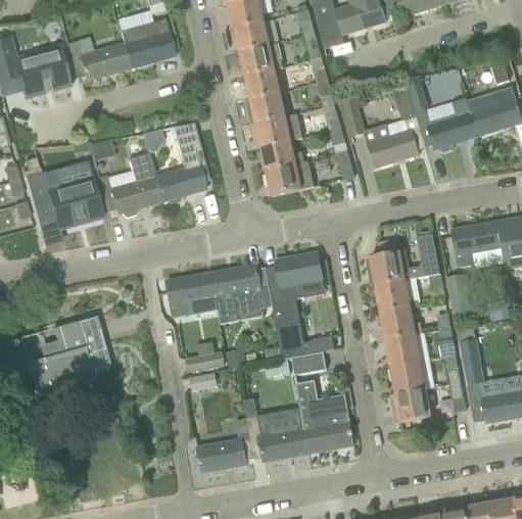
[(148,0),(151,12),(163,8),(160,0),(148,0)]
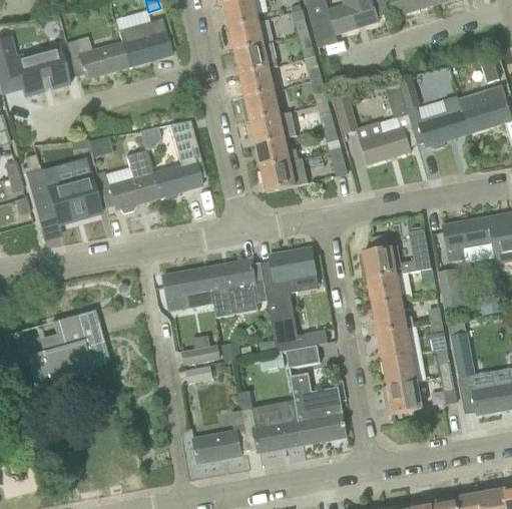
[(239,0),(224,3),(229,27),(259,20),(253,0),(239,0)]
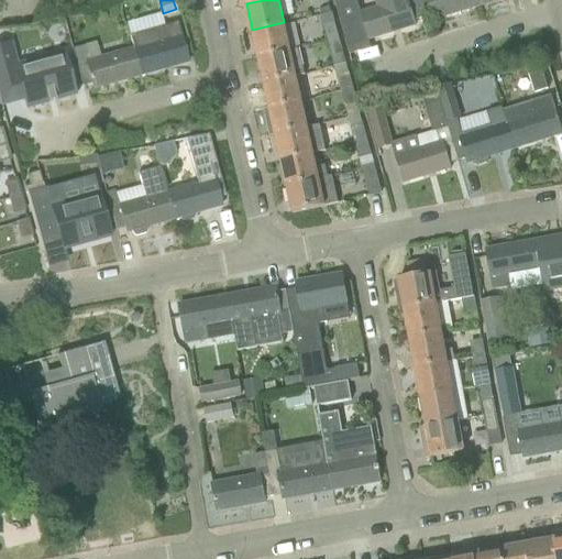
[(335,0),(345,35),(366,29),(368,36),(416,23),(414,18),(422,15),(418,0),(377,0),(378,3),(361,9),(357,0),(335,0)]
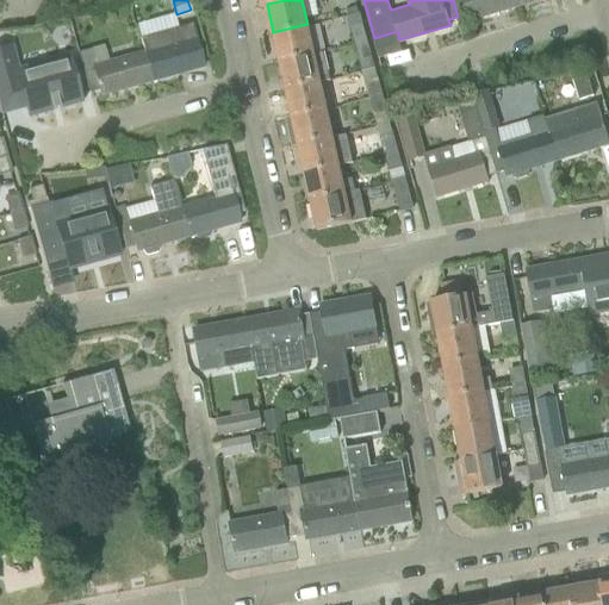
[(470,19),(520,4),(519,0),(453,0),(458,17),(467,13),(470,19)]
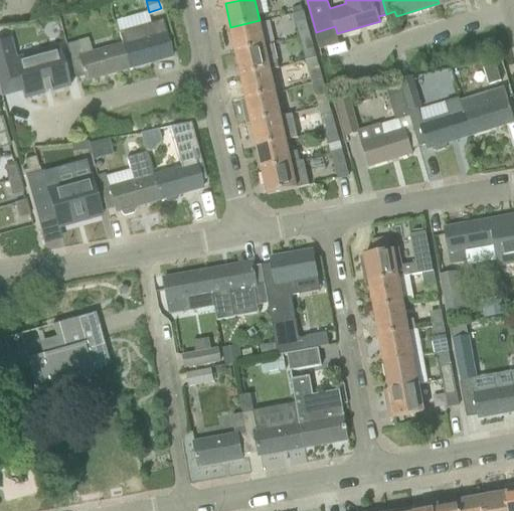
[(150,22),(119,30),(122,41),(129,66),(172,54),(162,19),(162,18),(150,22)]
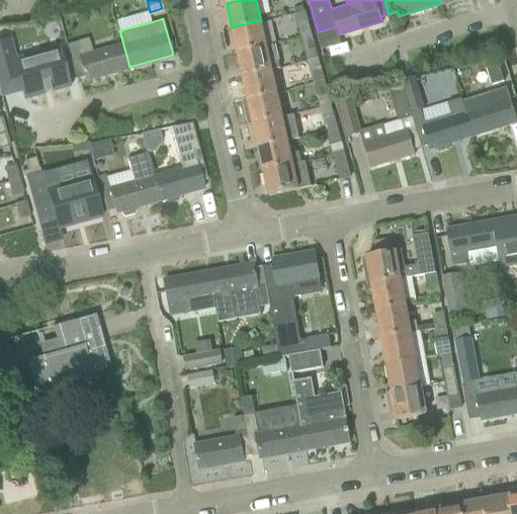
[(308,18),(296,21),(300,35),(302,35),(312,32),(308,18)]
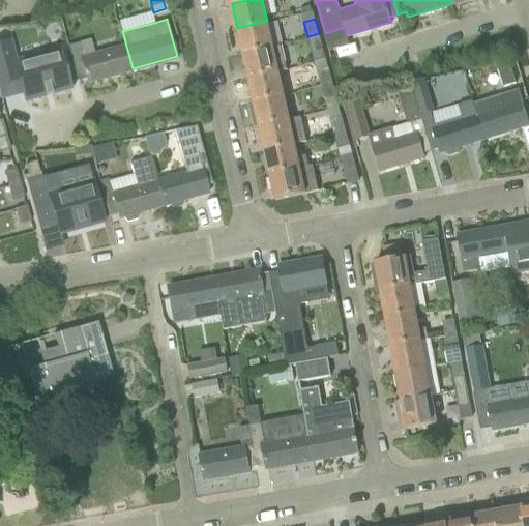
[(243,52),(273,46),(267,21),(237,28),(243,52)]
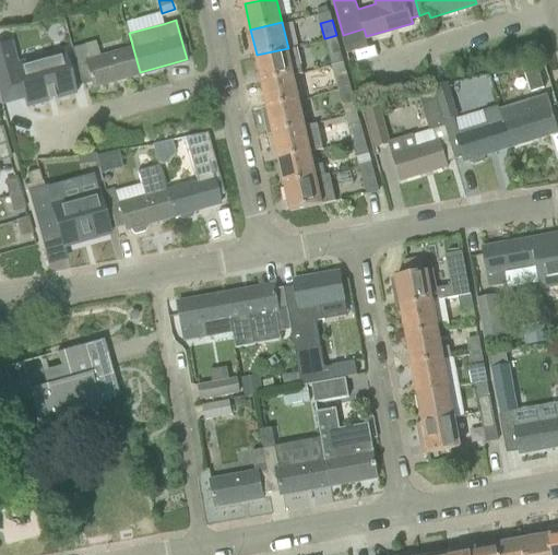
[(325,38),(324,38),(329,55),(341,51),(336,35),(325,38)]
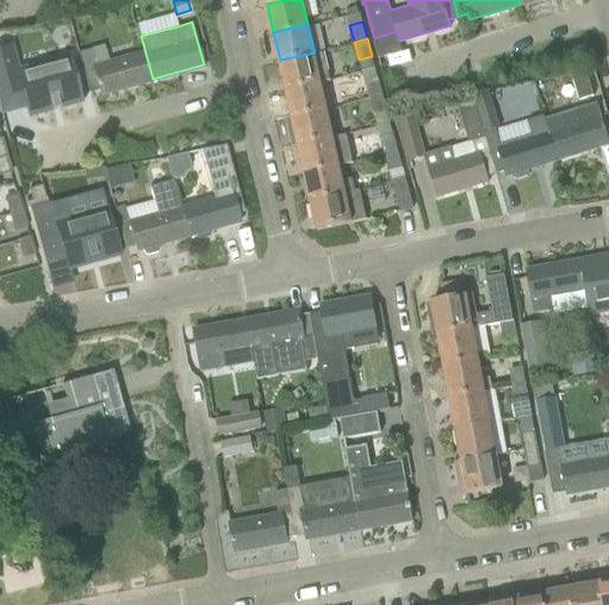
[(144,49),(109,58),(105,43),(79,50),(80,55),(89,91),(99,88),(101,93),(153,79),(144,49)]
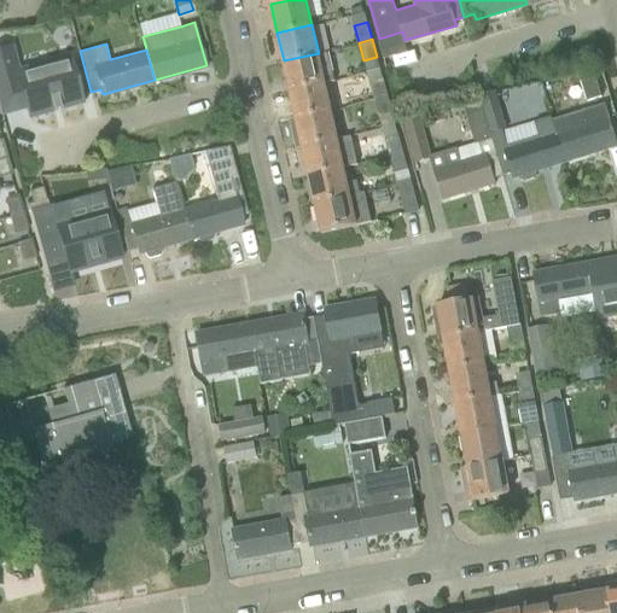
[(11,45),(0,47),(0,107),(1,112),(24,106),(27,105),(28,110),(29,115),(34,114),(53,109),(53,110),(54,109),(54,107),(59,106),(59,107),(62,107),(60,106),(82,100),(75,74),(70,54),(21,69),(18,69),(11,45)]
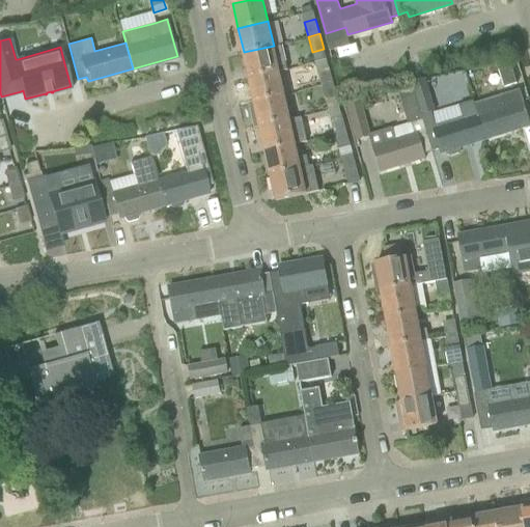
[(279,70),(287,67),(282,45),(274,47),(274,46),(244,52),(249,77),(279,70)]
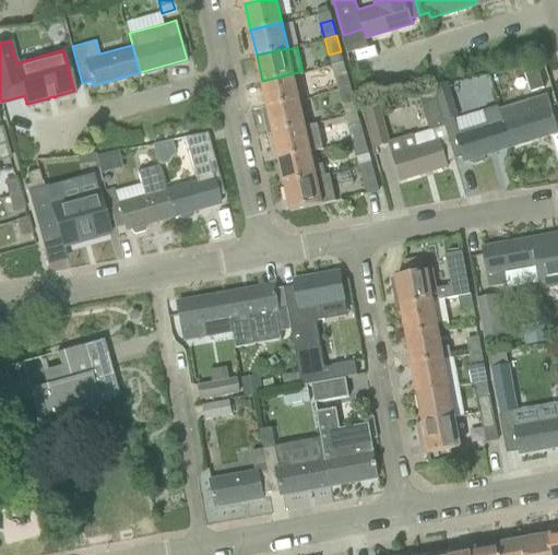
[(538,68),(525,71),(531,90),(544,85),(538,68)]
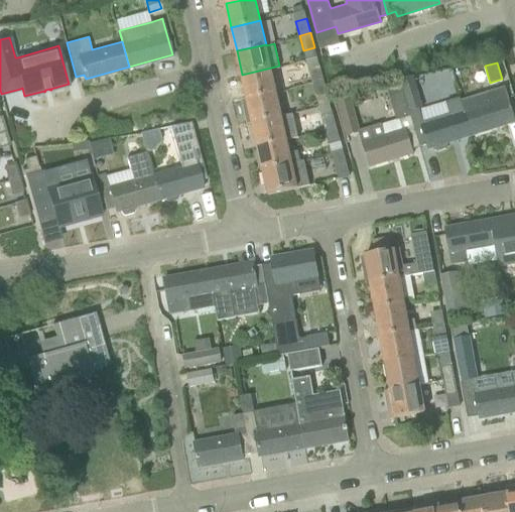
[(312,81),(323,79),(319,65),(309,68),(312,81)]
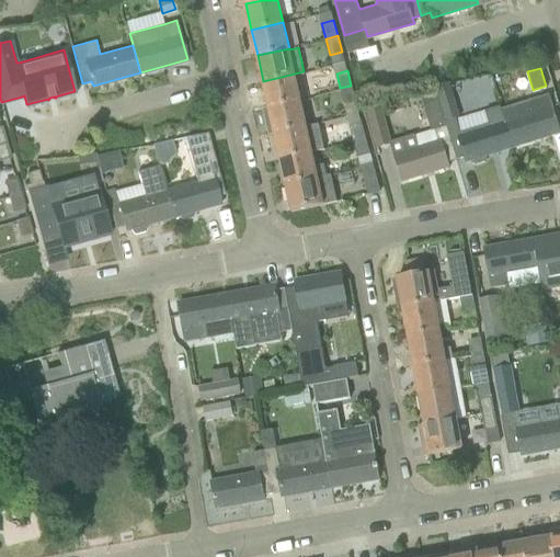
[(296,74),(304,72),(304,71),(295,74),(263,81),(269,105),(300,99),(296,74)]
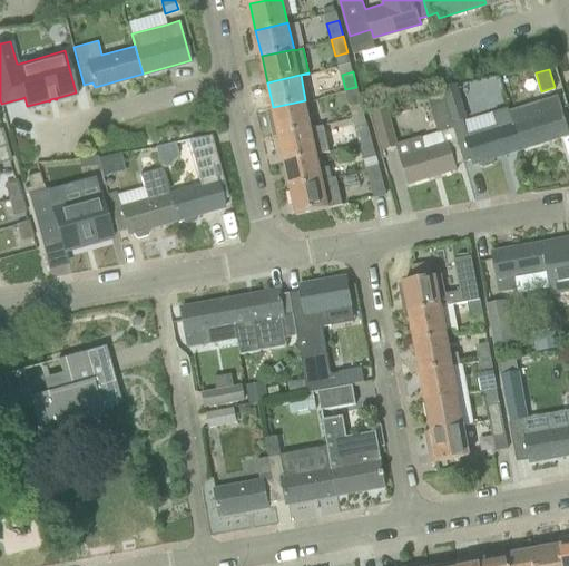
[(466,117),(455,85),(455,84),(442,88),(452,122),(466,117)]
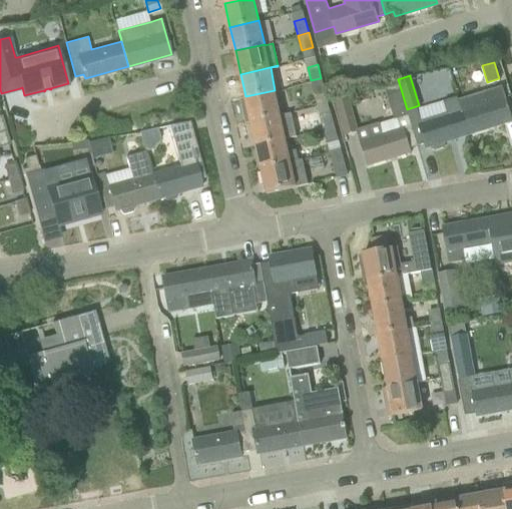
[(315,95),(325,92),(321,78),(311,80),(315,95)]
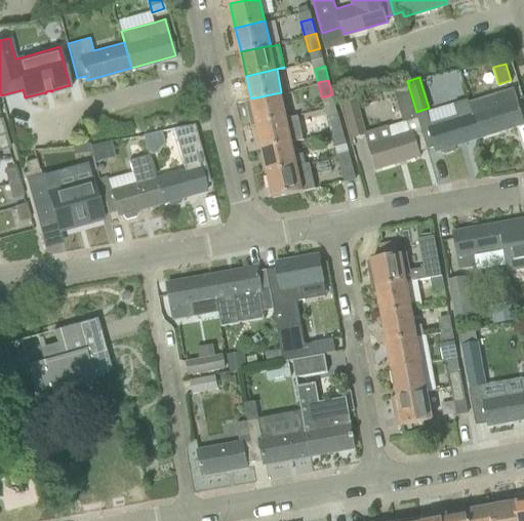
[(480,135),(523,122),(523,119),(513,87),(470,101),(480,135)]
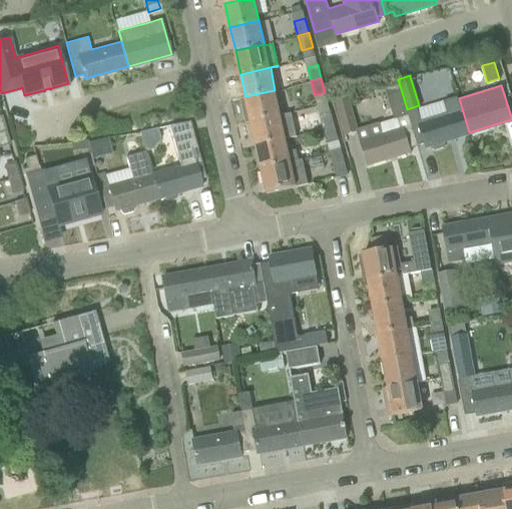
[(358,129),(357,128),(346,88),(332,93),(345,133),(358,129)]
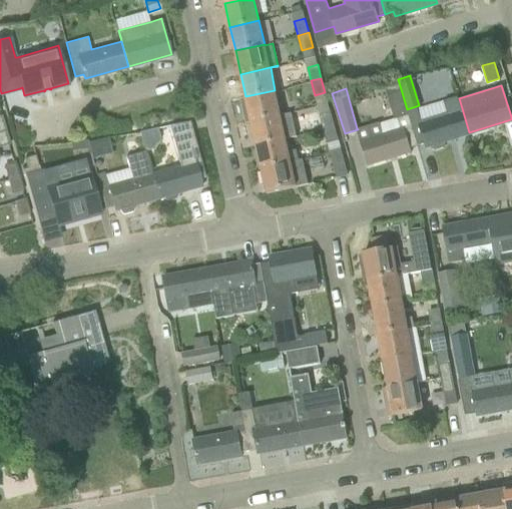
[(250,120),(281,114),(275,90),(245,96),(245,97),(239,98),(242,111),(245,113),(248,112),(250,120)]
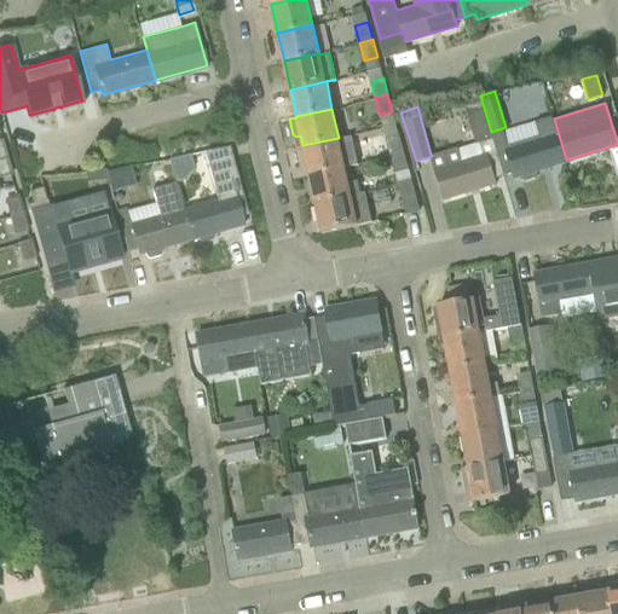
[(503,128),(491,132),(494,138),(503,173),(513,171),(515,175),(520,174),(521,177),(525,179),(536,177),(538,172),(537,169),(566,160),(554,119),(553,120),(552,116),(536,121),(541,135),(509,145),(504,129),(503,128)]
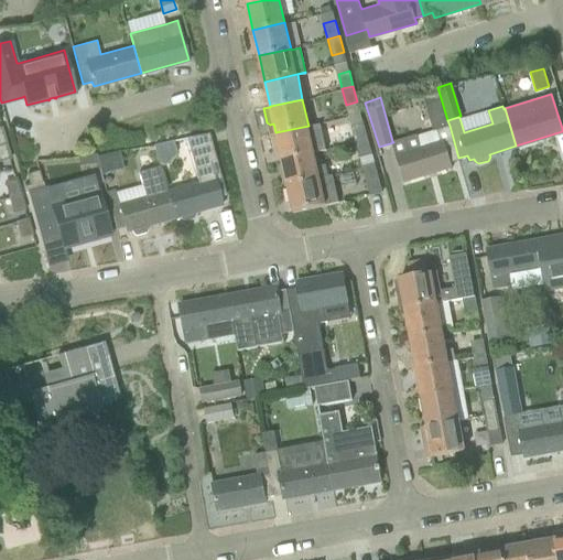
[(356,140),(367,137),(363,121),(353,126),(356,140)]
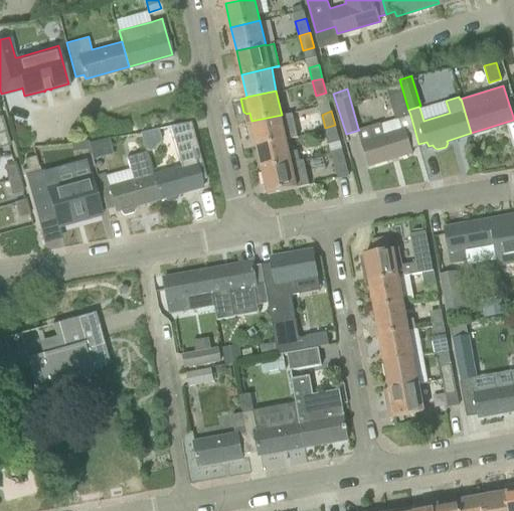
[(282,115),(251,121),(257,145),(287,138),(298,136),(293,112),(282,115)]
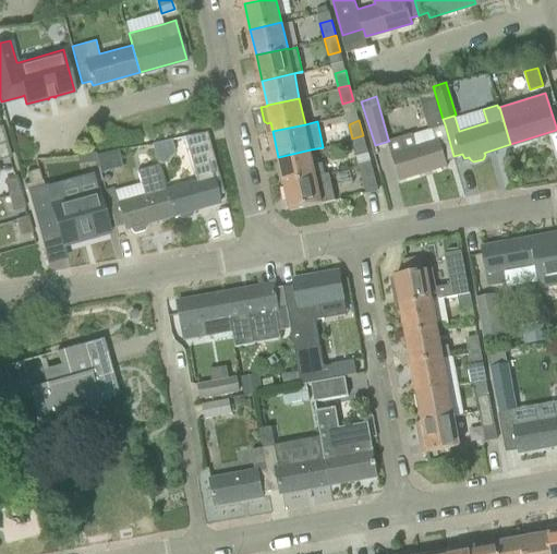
[(411,133),(388,140),(389,141),(392,152),(391,153),(400,179),(447,165),(445,159),(453,156),(445,124),(433,128),(436,139),(414,145),(411,134),(411,133)]
